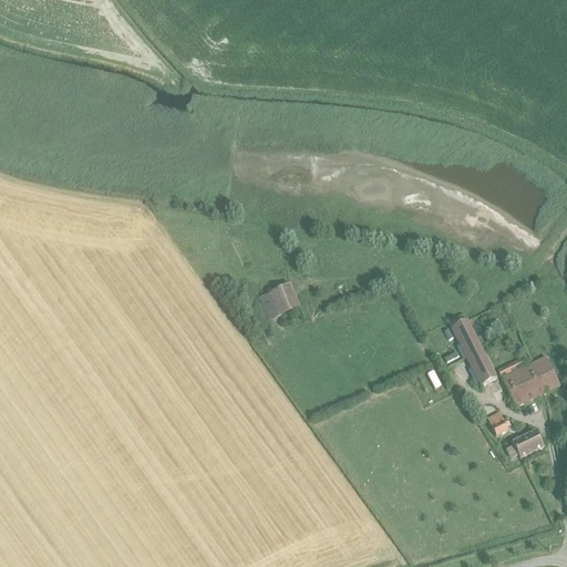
[(291,286),(256,298),(265,323),(300,311),(291,286)]
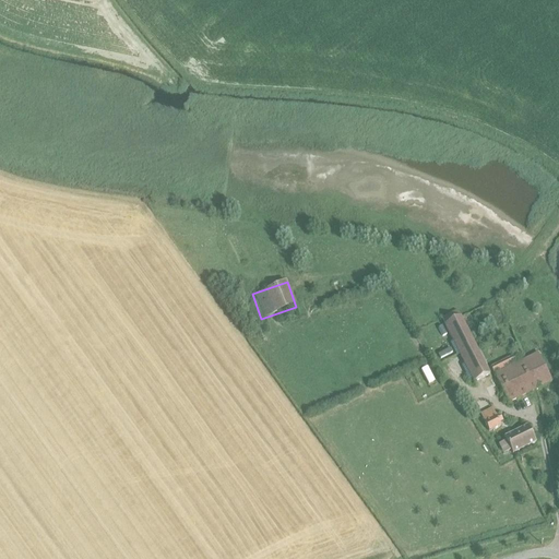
[(472,380),(474,383),(490,375),(461,317),(461,318),(458,311),(441,319),(453,343),(450,344),(458,357),(460,356),(464,366),(462,367),(470,381),(472,380)]
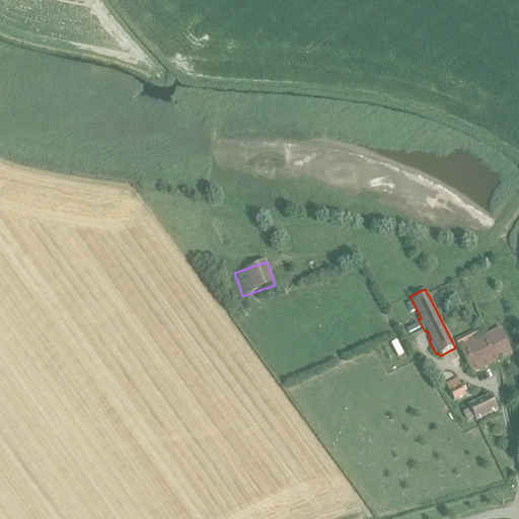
[(411,334),(422,327),(420,322),(408,328),(411,334)]
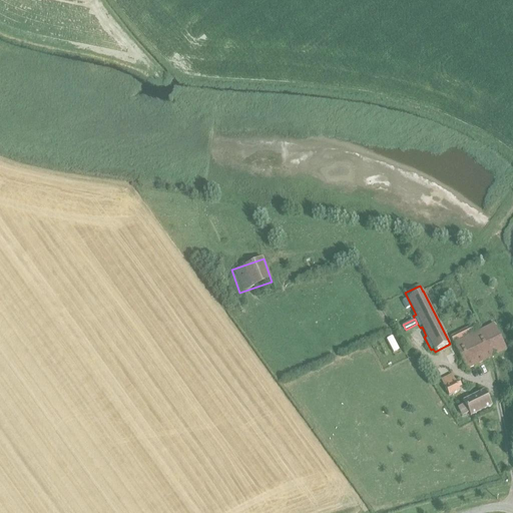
[(456,349),(467,371),(507,351),(494,324),(455,344),(456,347),(456,349)]
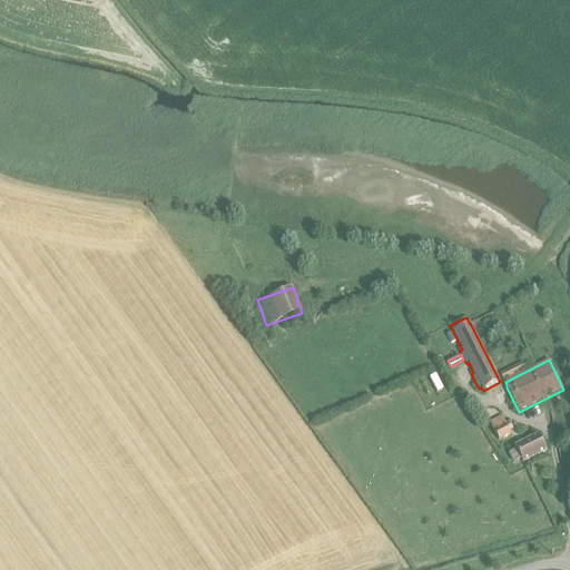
[(500,374),(503,381),(527,370),(523,363),(500,374)]
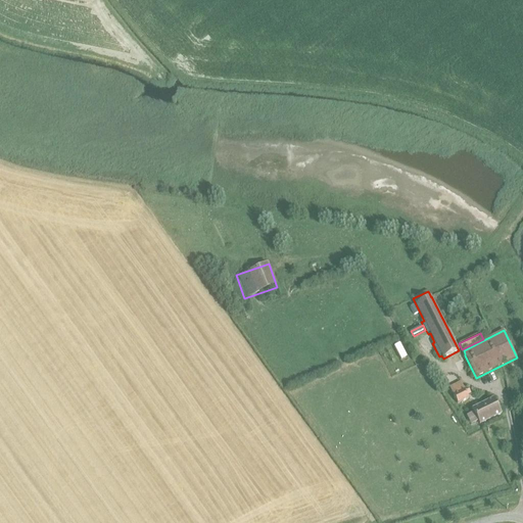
[(461,382),(449,387),(458,405),(469,399),(467,396),(471,394),(468,388),(464,390),(461,382)]
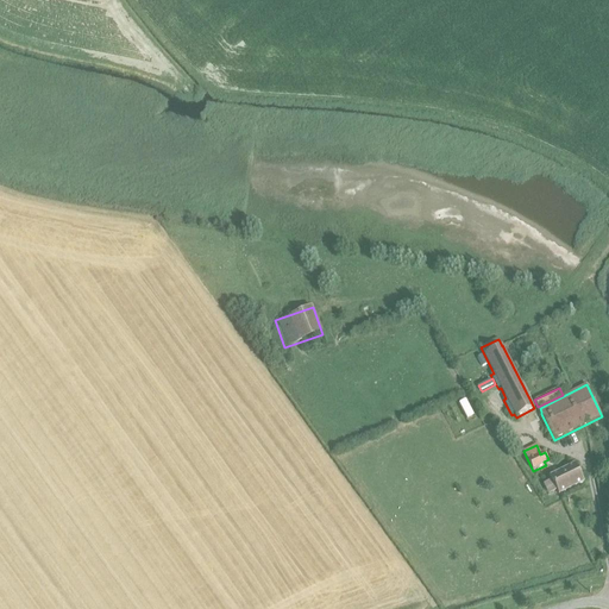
[(575,464),(550,477),(559,495),(584,483),(575,464)]
